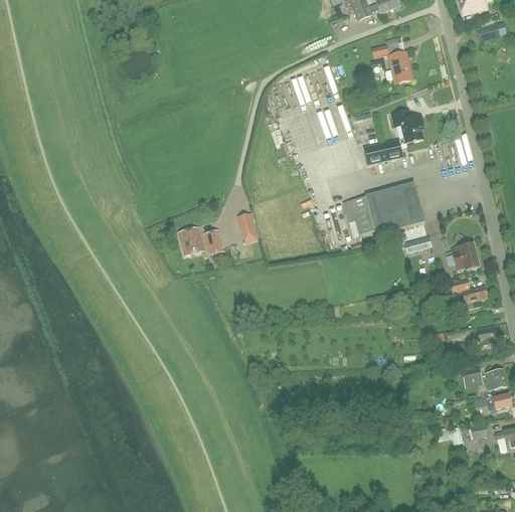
[(375,0),(376,2),(368,6),(365,0),(348,0),(357,19),(371,13),(370,12),(379,8),(380,12),(400,4),(398,0),(375,0)]
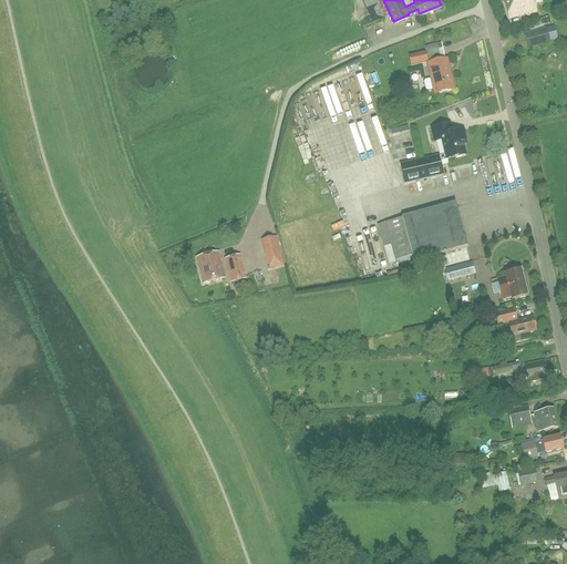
[(505,0),(509,16),(536,9),(533,0),(505,0)]
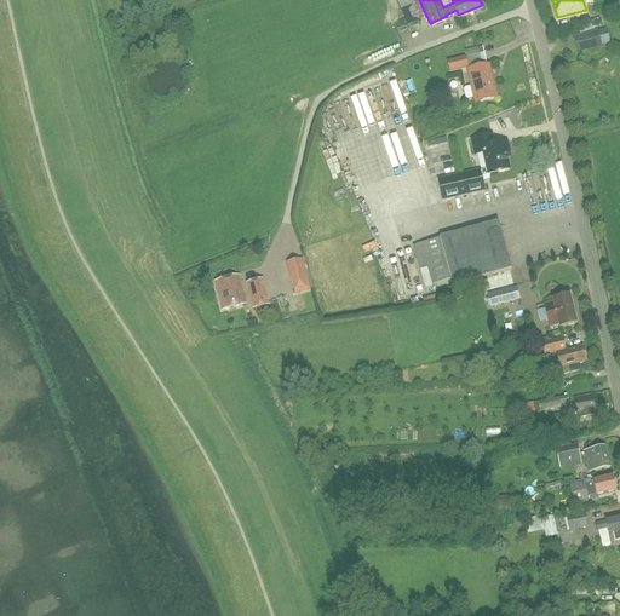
[(597,28),(574,33),(579,49),(601,42),(597,28)]
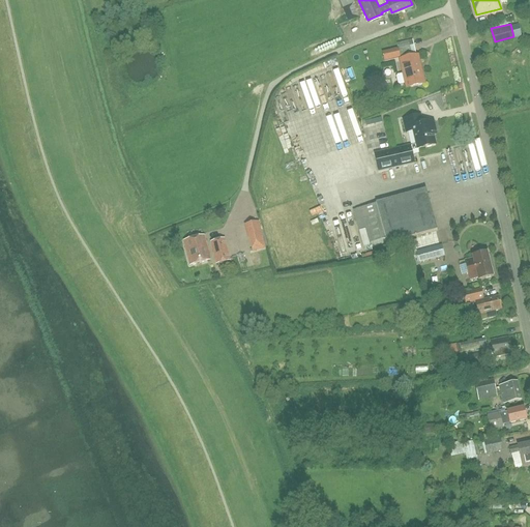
[(333,44),(342,37),(339,32),(330,38),(333,44)]
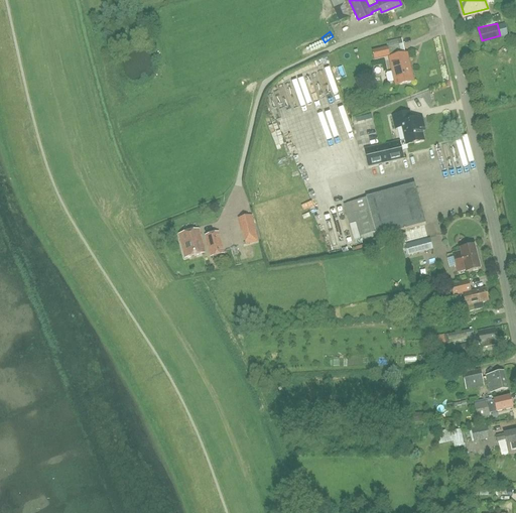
[(394,35),(396,48),(412,46),(410,32),(394,35)]
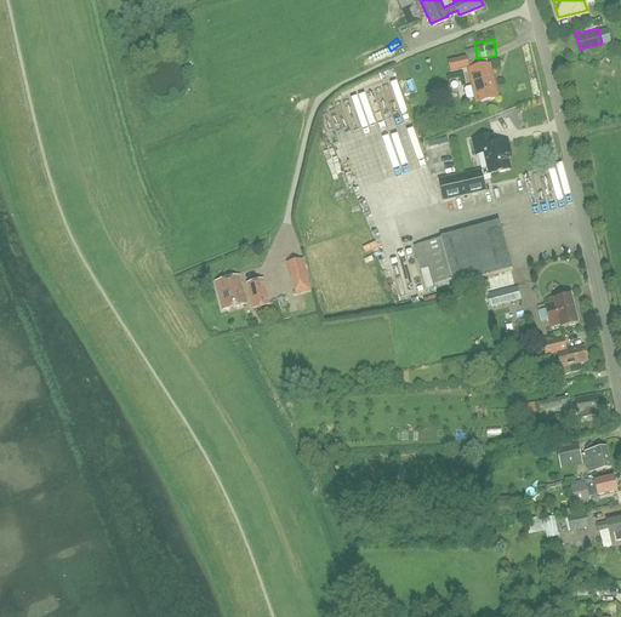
[(465,52),(446,57),(450,69),(468,64),(465,52)]
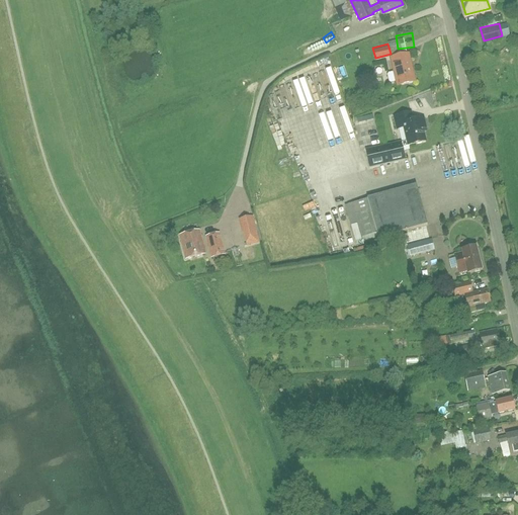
[(397,83),(415,79),(408,51),(391,55),(394,69),(387,70),(386,72),(389,79),(391,80),(396,79),(397,83)]
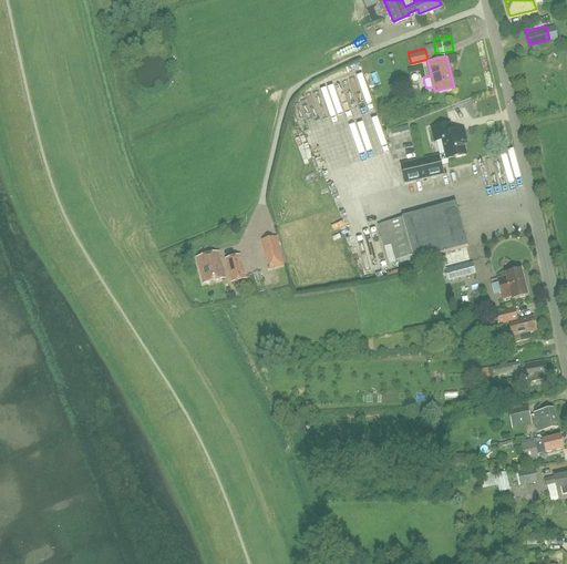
[(372,69),(366,71),(372,101),(379,100),(372,69)]
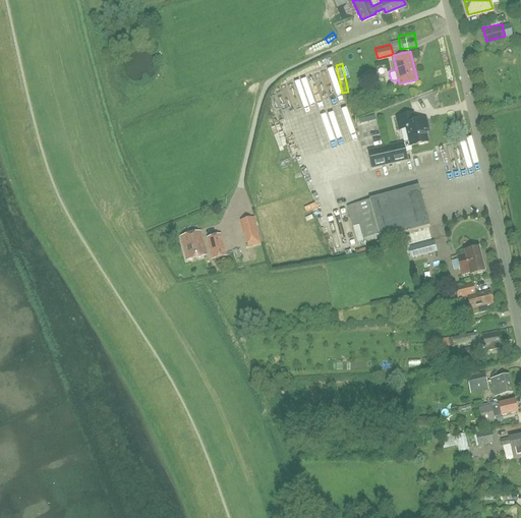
[(384,84),(382,75),(367,78),(369,88),(384,84)]
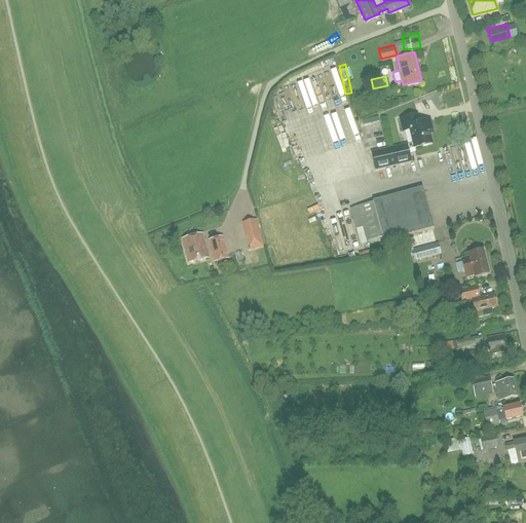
[(366,111),(373,107),(371,102),(363,106),(366,111)]
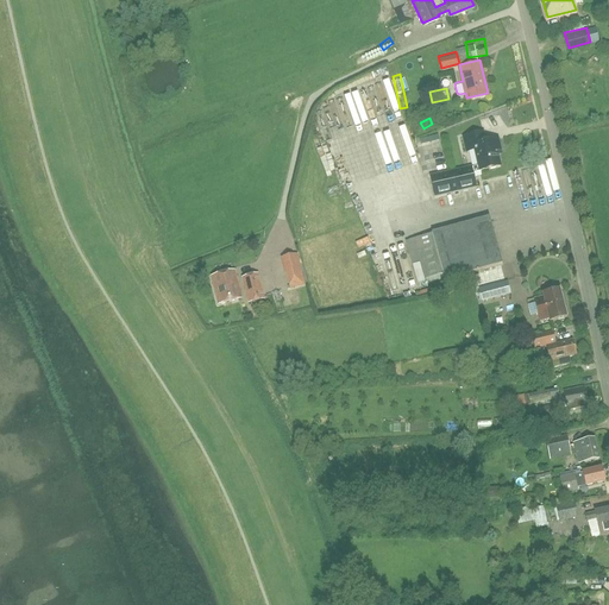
[(471,164),(472,169),(500,163),(496,146),(500,145),(497,136),(484,138),(482,128),(463,133),(466,149),(473,146),(477,163),(471,164)]
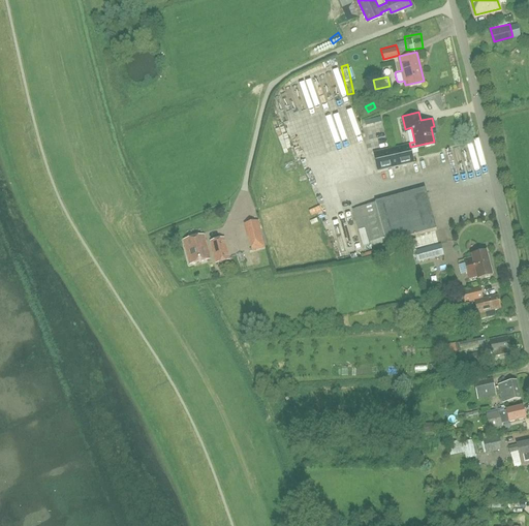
[(413,159),(410,147),(409,143),(373,151),(377,168),(413,159)]
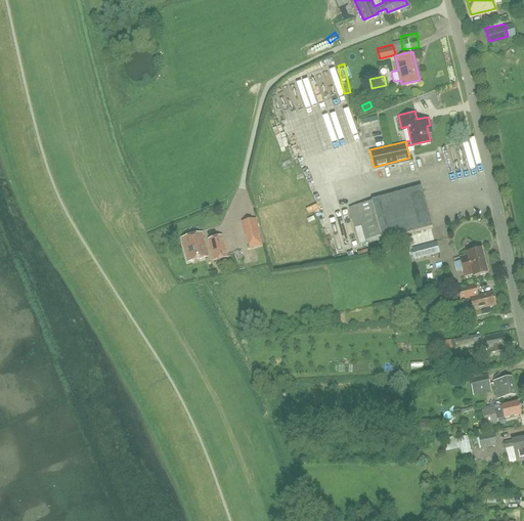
[(432,224),(421,184),(370,198),(374,209),(358,213),(365,237),(381,233),(383,239),(432,224)]
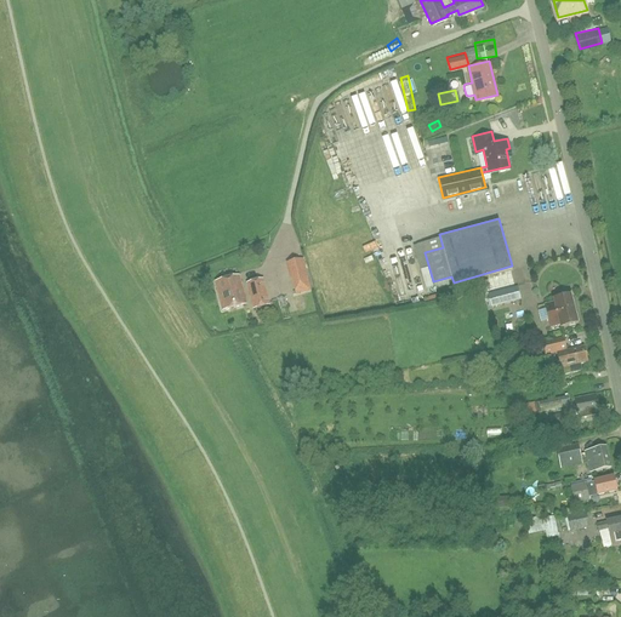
[(302,256),(289,260),(292,275),(306,272),(302,256)]
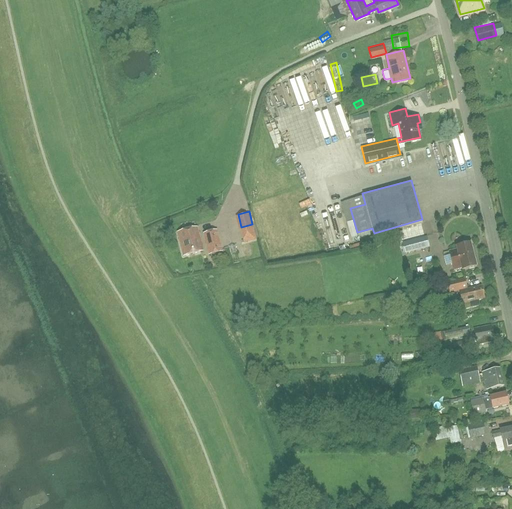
[(203,248),(197,224),(177,230),(183,254),(203,248)]
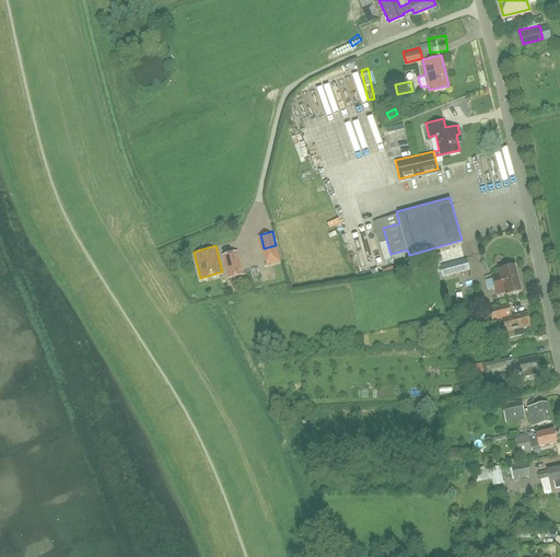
[(234,250),(222,253),(226,271),(240,268),(234,250)]
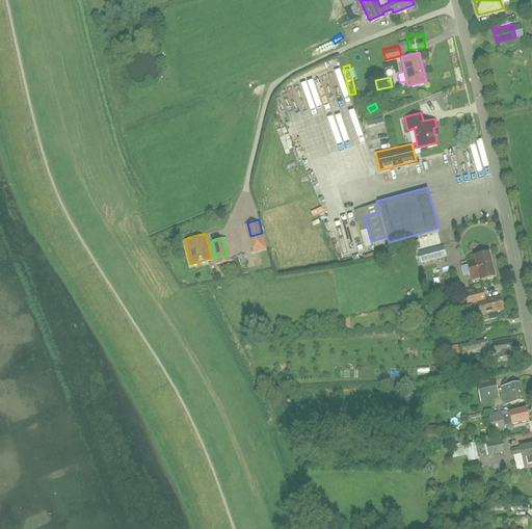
[(446,254),(443,242),(418,248),(418,252),(415,253),(416,260),(421,259),(421,261),(446,254)]
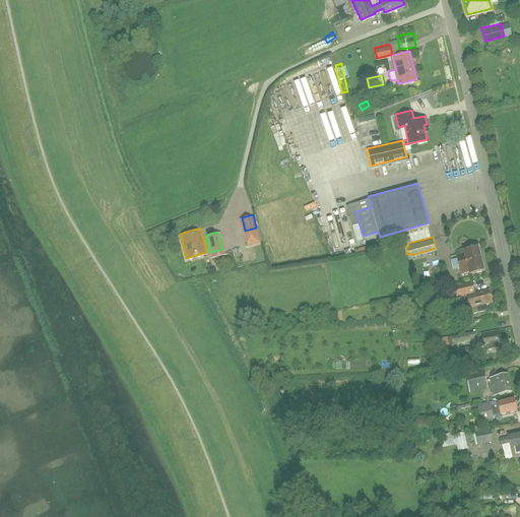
[(483,268),(477,244),(463,248),(463,250),(456,252),(461,271),(468,269),(469,271),(483,268)]
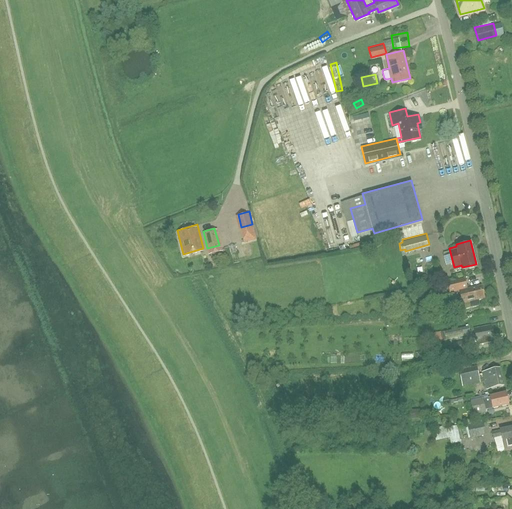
[(421,273),(419,276),(420,279),(423,281),(427,281),(429,278),(428,274),(425,272),(421,273)]
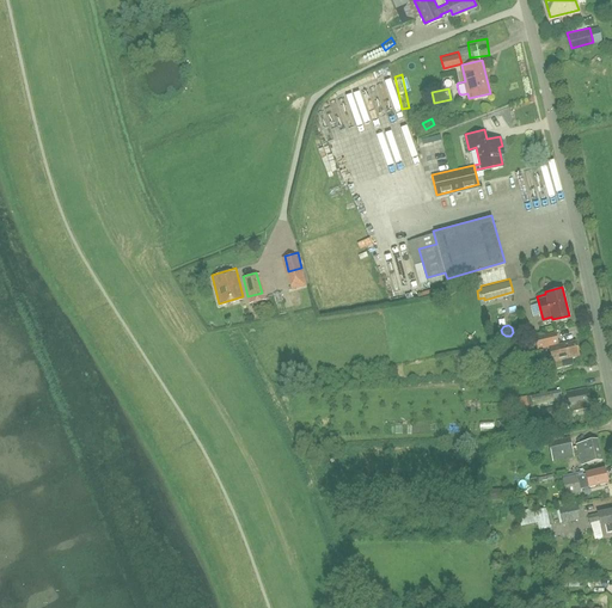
[(549,342),(554,367),(574,362),(571,355),(579,354),(575,338),(558,342),(556,330),(536,335),(538,345),(549,342)]
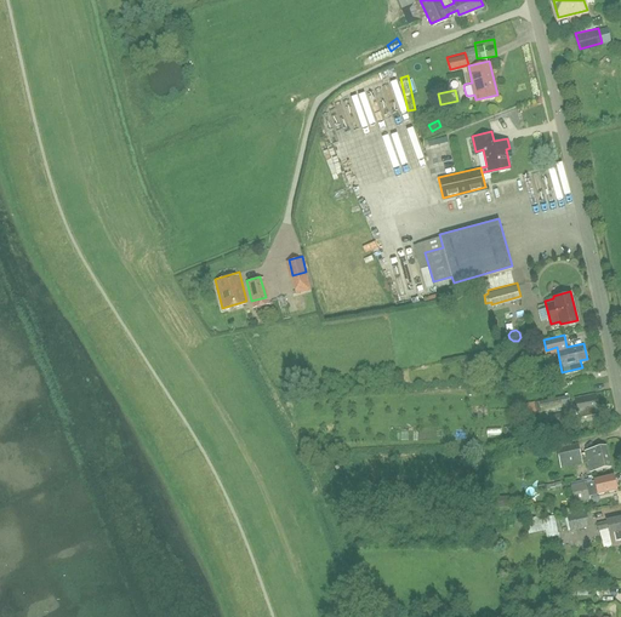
[(485,352),(471,354),(473,365),(488,361),(485,352)]
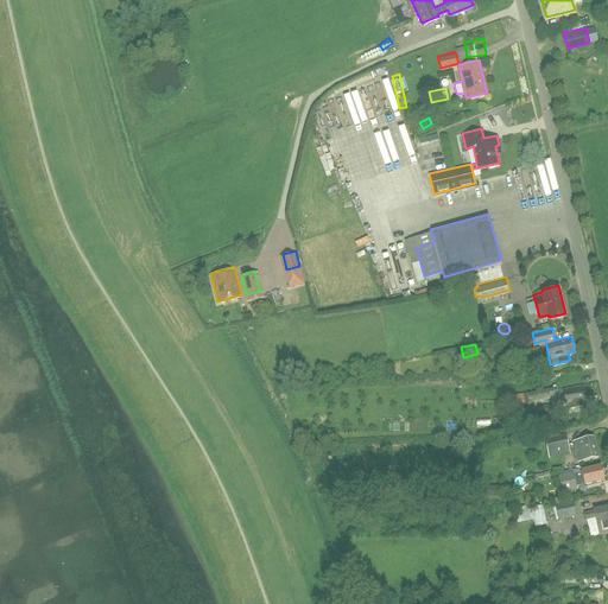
[(529,370),(537,369),(546,367),(544,358),(536,361),(537,363),(527,366),(529,370)]
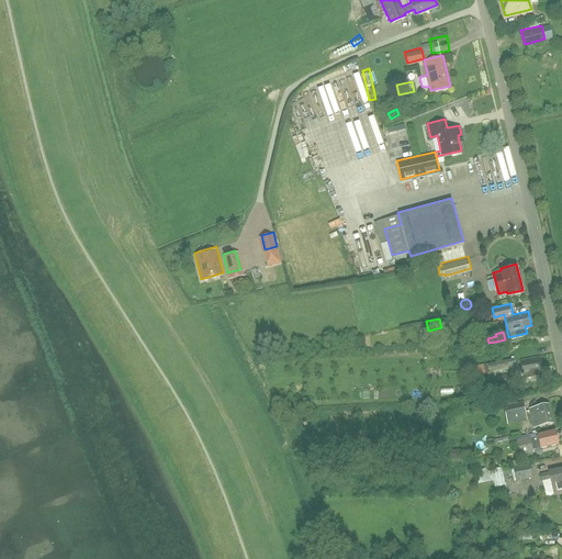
[(538,355),(519,358),(523,376),(542,371),(538,355)]
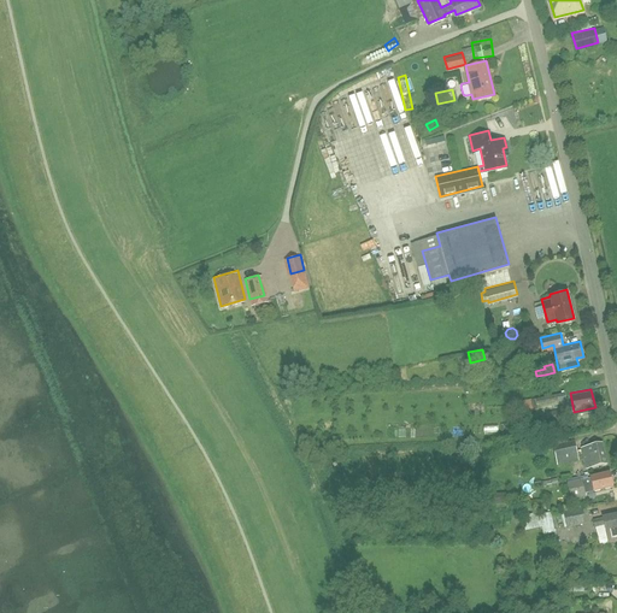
[(566,400),(564,390),(556,392),(558,401),(566,400)]
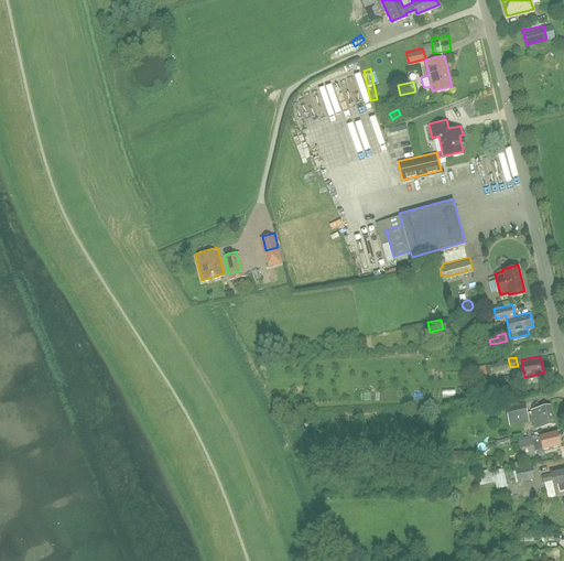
[(500,386),(513,383),(511,373),(498,375),(500,386)]
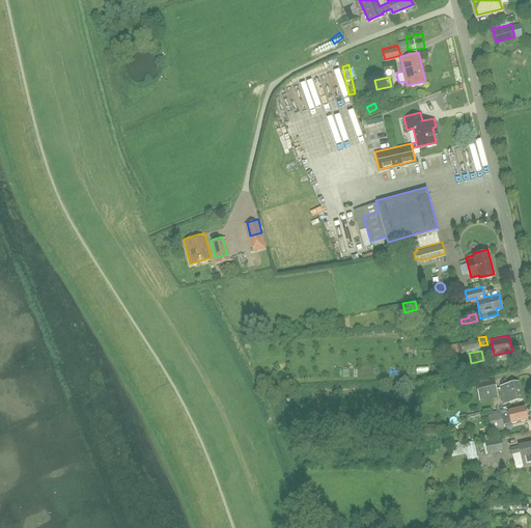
[(497,394),(494,379),(476,382),(479,398),(497,394)]
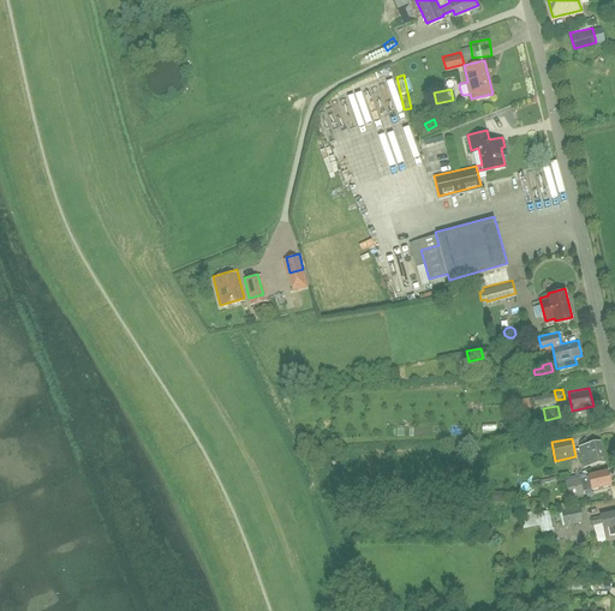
[(604,460),(599,439),(579,444),(584,465),(604,460)]
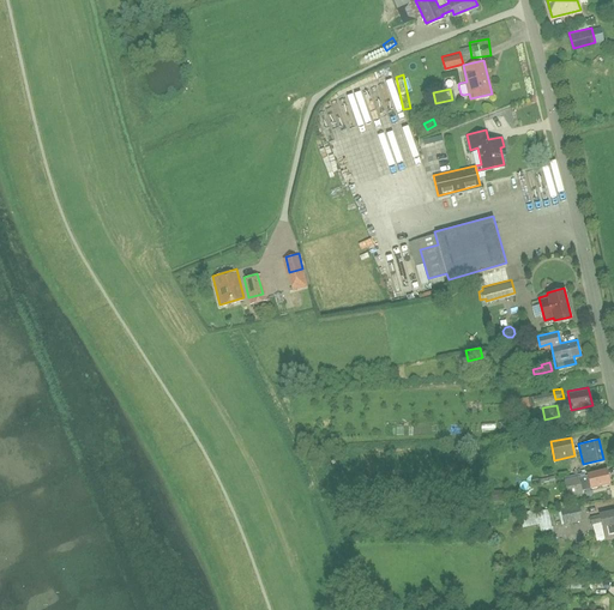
[(609,482),(606,469),(577,476),(576,476),(565,478),(569,495),(581,493),(579,489),(609,482)]
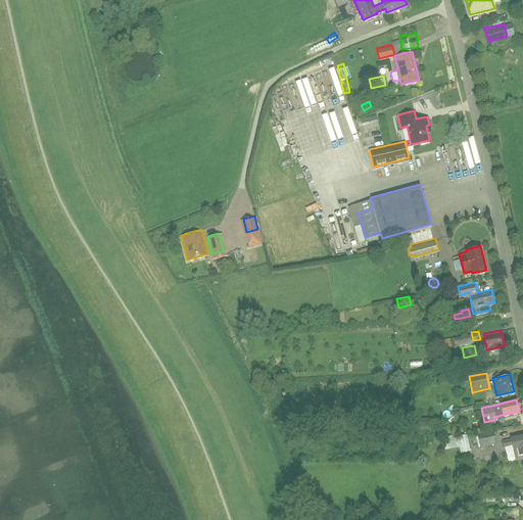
[(493,428),(476,432),(479,445),(496,441),(493,428)]
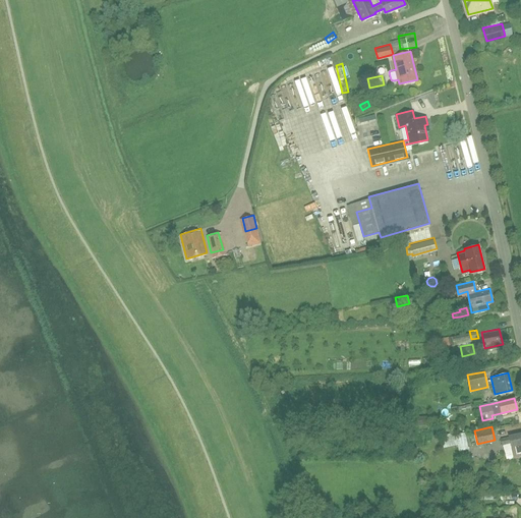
[(457,444),(467,442),(465,430),(455,433),(457,444)]
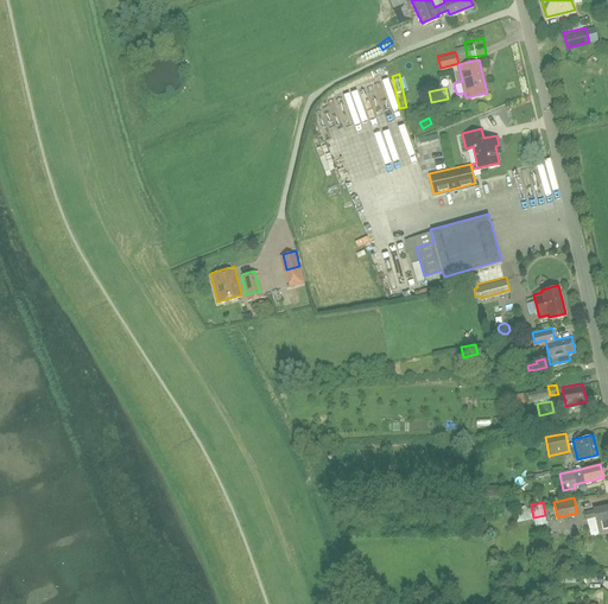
[(607,503),(584,510),(586,516),(594,515),(599,532),(607,529),(607,503)]
